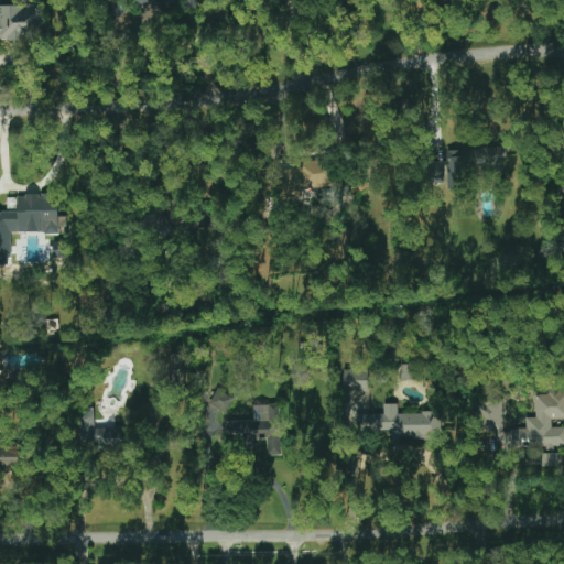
[(134,0),(140,10),(156,0),(134,0)]
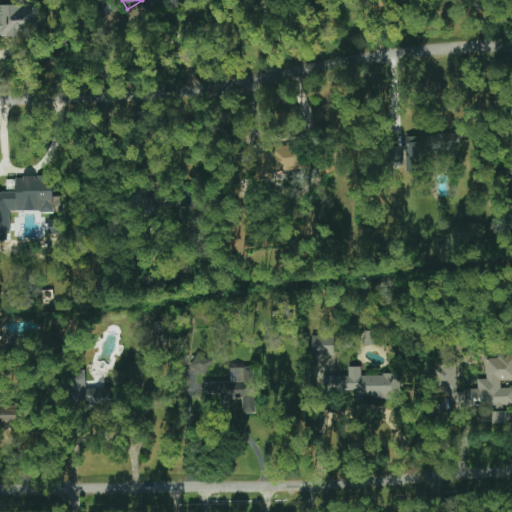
[(156,0),(157,4),(166,2),(168,9),(198,0),(156,0)]
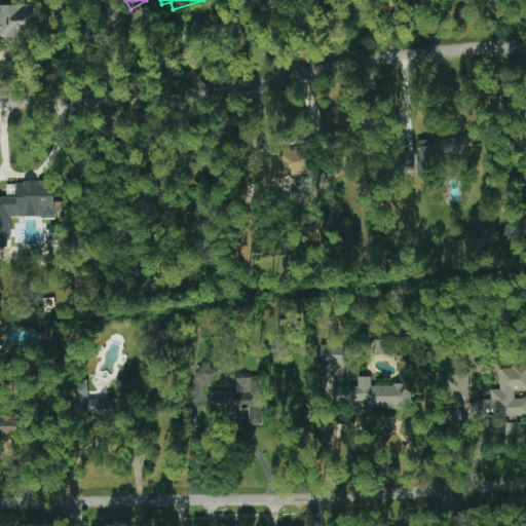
[(39,3),(0,5),(0,38),(41,37),(39,3)]
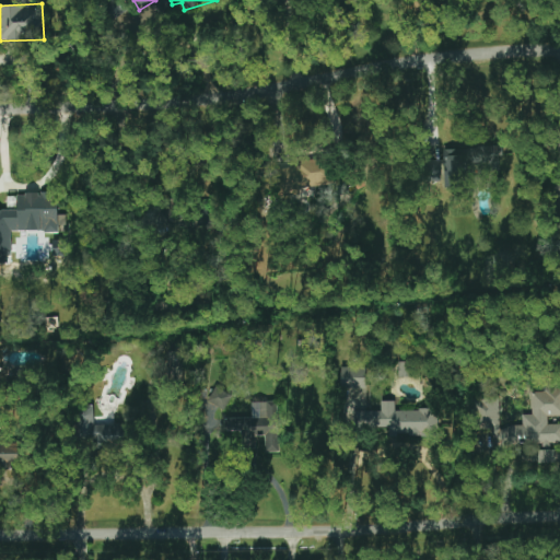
[(444,149),(445,188),(462,187),(462,175),(476,174),(476,172),(501,171),(501,148),(444,149)]
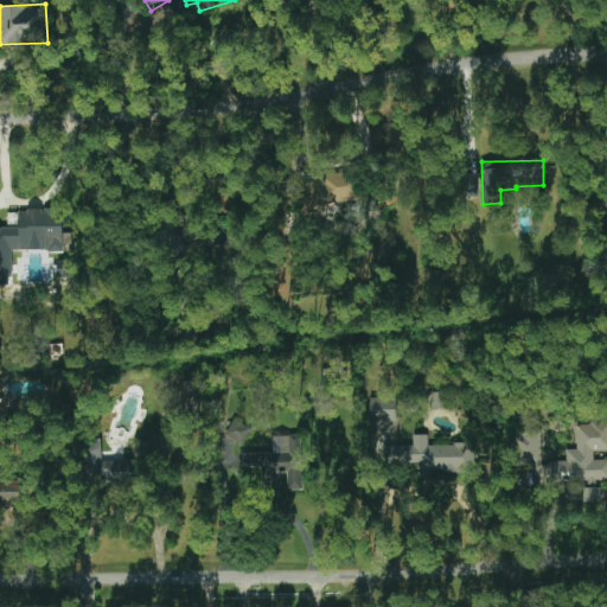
[(302,181),(302,211),(325,211),(325,202),(358,202),(358,172),(327,173),(327,181),(302,181)]
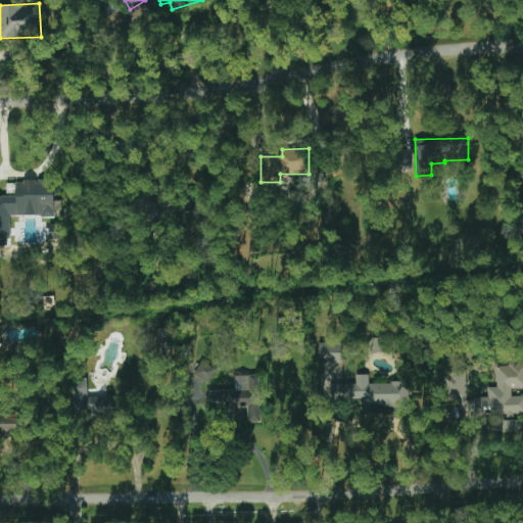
[(0,196),(0,224),(10,224),(10,217),(54,216),(53,180),(16,181),(16,196),(0,196)]
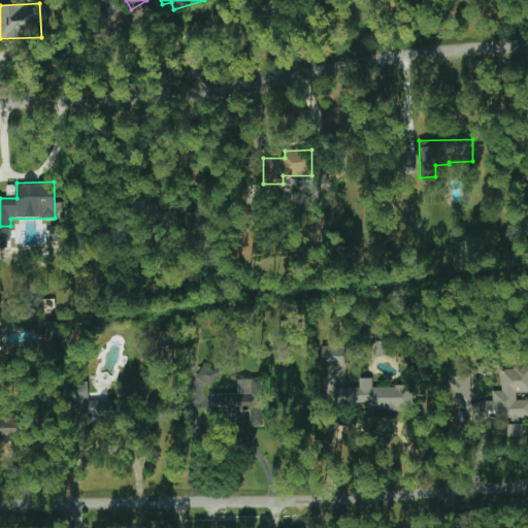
[(375,341),(376,356),(392,355),(391,340),(375,341)]
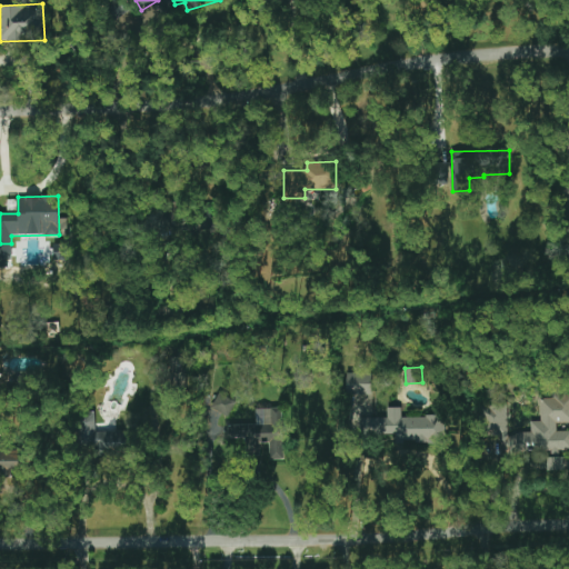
[(372,373),(347,372),(347,393),(371,393),(372,373)]
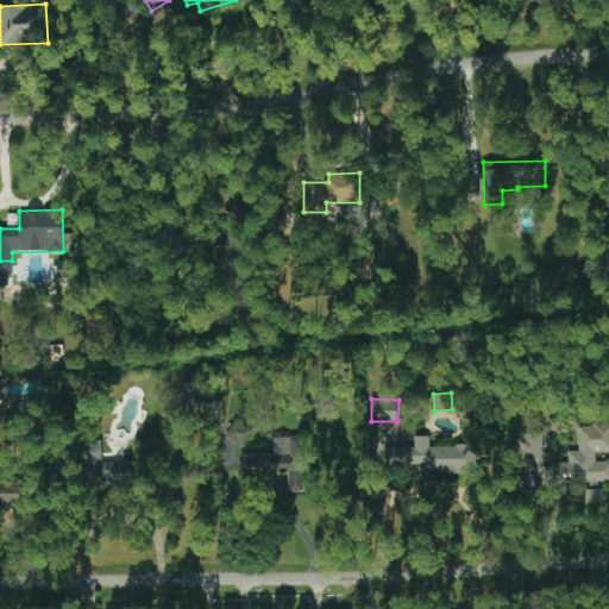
[(226,437),(244,446),(252,431),(234,421),(226,437)]
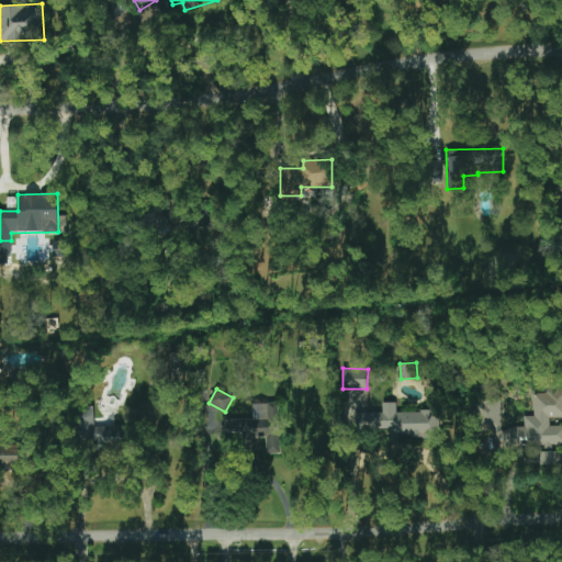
[(497,449),(552,446),(552,445),(561,444),(561,425),(550,426),(550,418),(561,417),(561,391),(534,393),(535,416),(525,416),(525,428),(502,429),(501,400),(480,401),(482,430),(496,430),(497,449)]
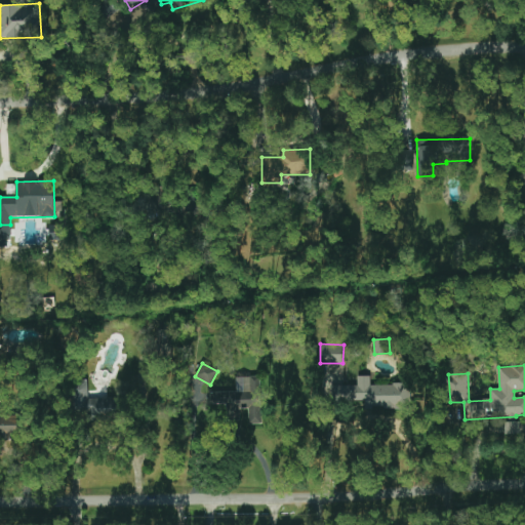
[(210,392),(211,406),(248,405),(249,425),(261,423),(261,400),(247,400),(247,392),(260,392),(260,376),(236,377),(236,392),(210,392)]
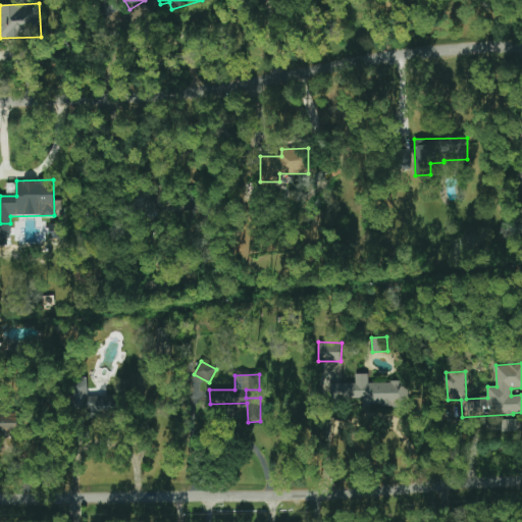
[(408,407),(408,382),(368,382),(368,374),(356,374),(356,383),(331,383),(331,399),(362,399),(362,406),(408,407)]
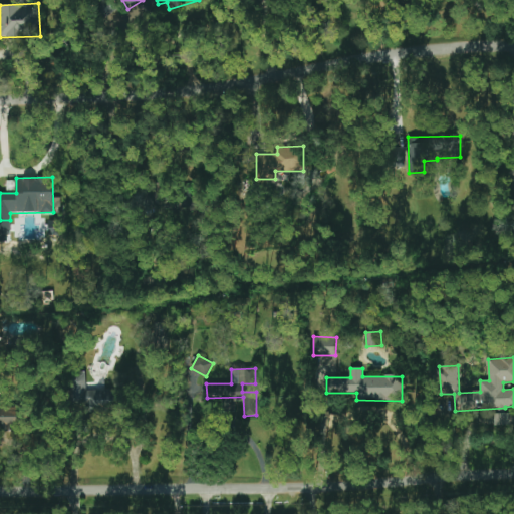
[(91,411),(115,410),(114,390),(90,390),(91,411)]
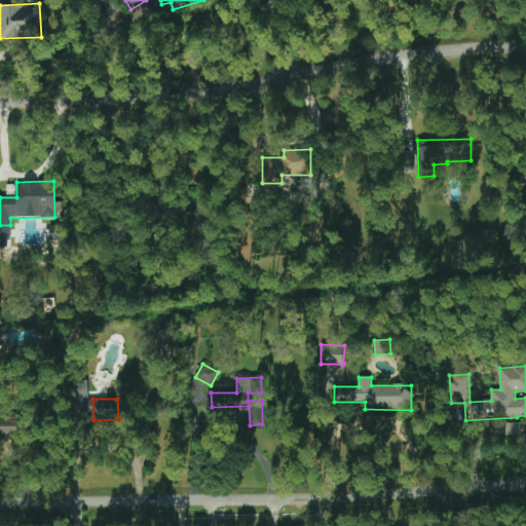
[(521,422),(505,423),(505,435),(521,435),(521,422)]
